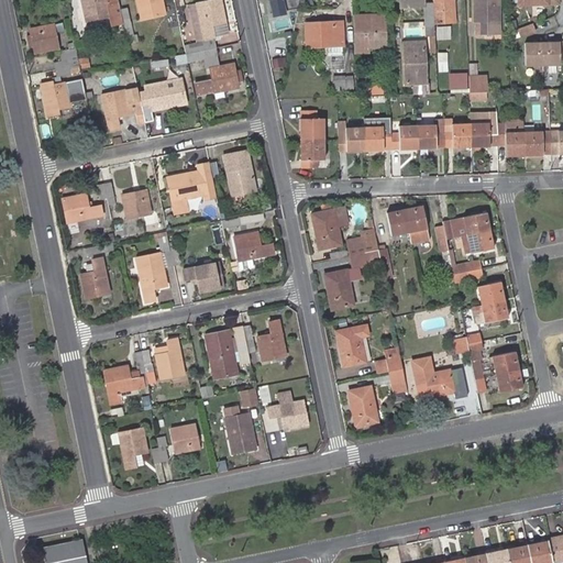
[(80,0),(86,22),(109,18),(105,0),(80,0)]
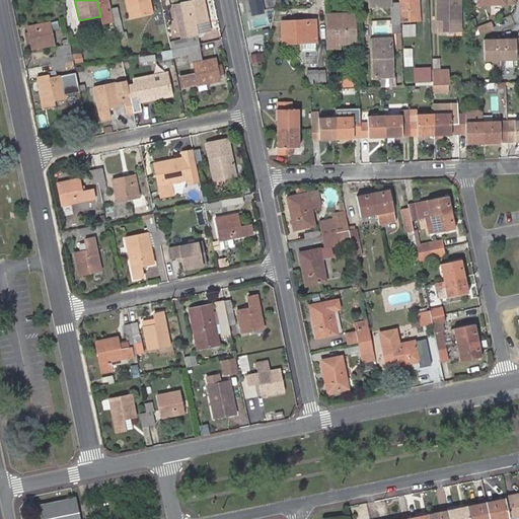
[(110,9),(108,0),(96,0),(100,16),(101,24),(107,23),(104,10),(110,9)]
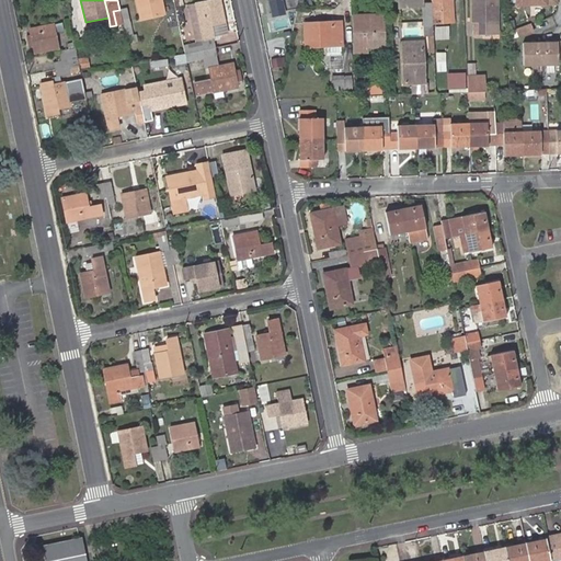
[(136,0),(140,19),(164,14),(161,0),(136,0)]
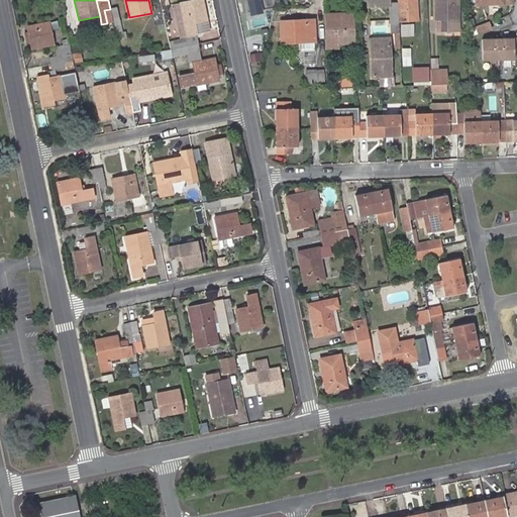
[(202,0),(187,0),(180,1),(187,33),(196,32),(194,21),(206,19),(202,0)]
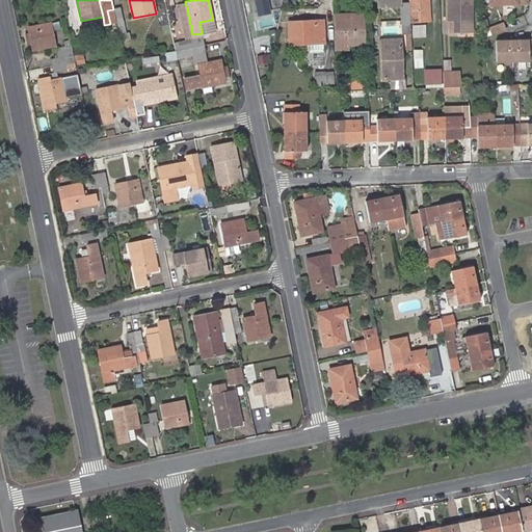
[(427,0),(407,0),(408,6),(408,22),(425,21),(423,1),(427,1),(427,0)]
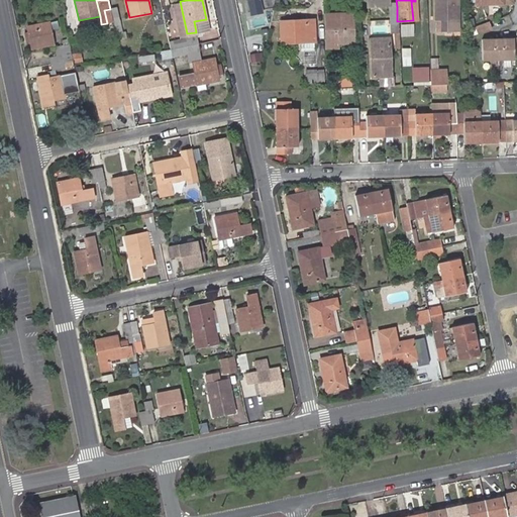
[(457,25),(456,0),(433,0),(434,15),(440,15),(441,25),(457,25)]
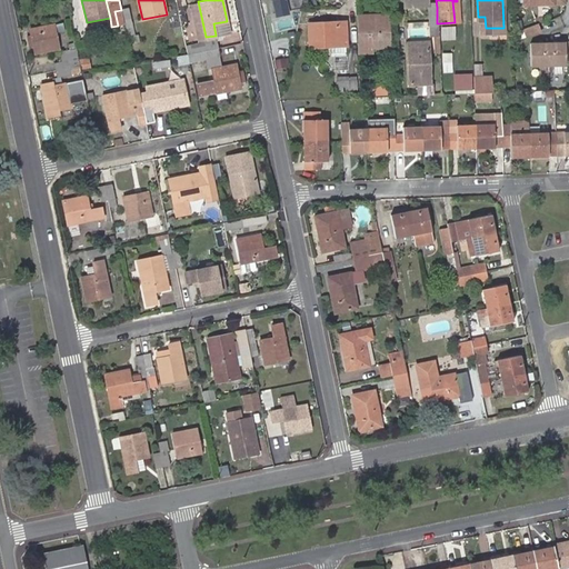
[(198,1),(191,3),(199,39),(206,37),(198,1)]
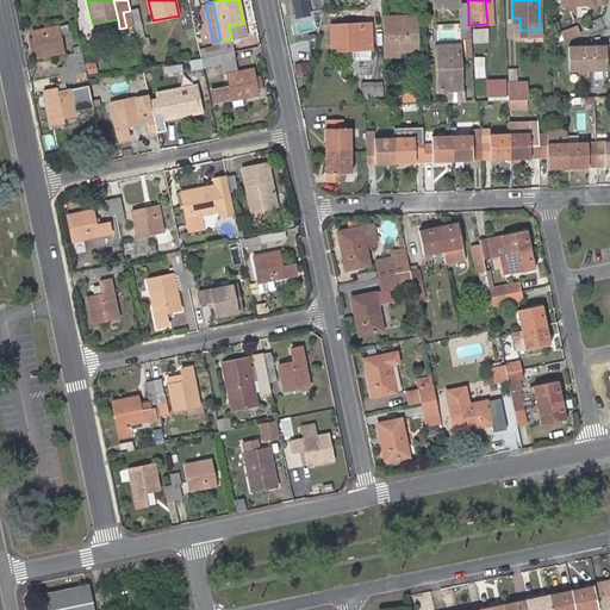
[(135,10),(130,11),(134,25),(142,24),(138,10),(135,10)]
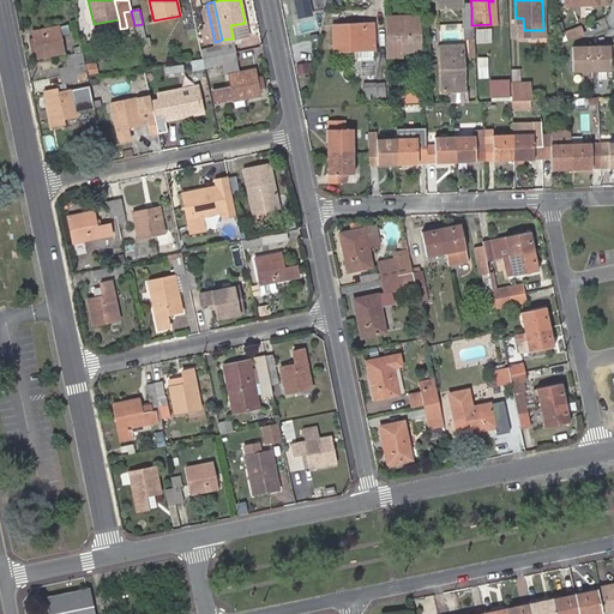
[(134,25),(131,11),(124,12),(127,28),(134,25)]
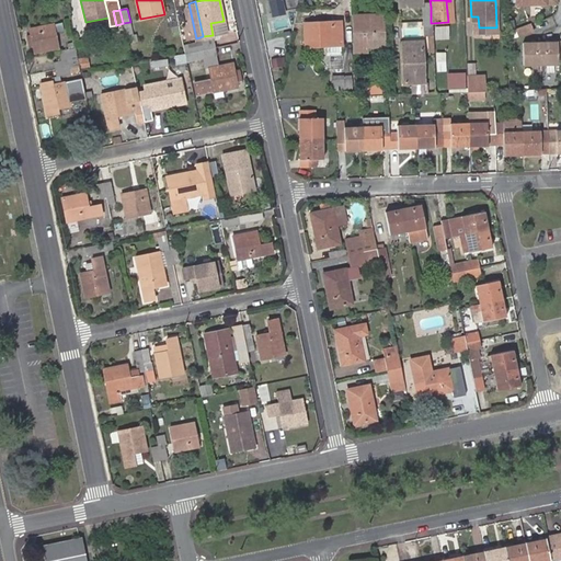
[(353,16),(355,53),(365,53),(365,45),(385,44),(384,23),(384,14),(353,16)]
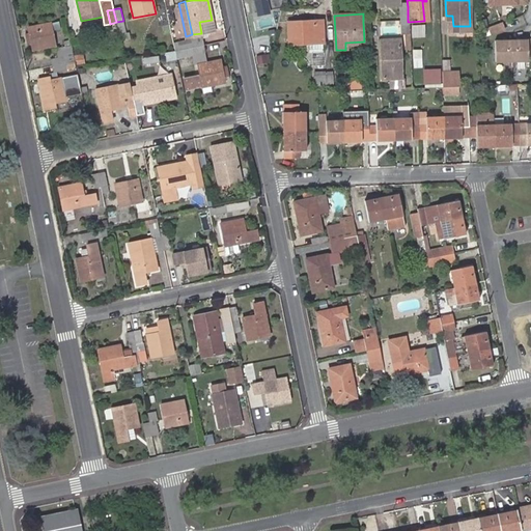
[(483,28),(488,33),(498,25),(493,19),(483,28)]
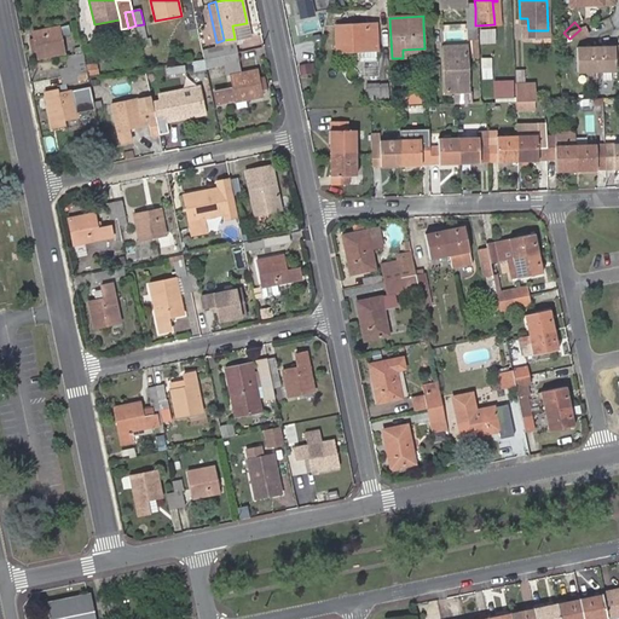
[(247,23),(232,25),(235,39),(249,36),(247,23)]
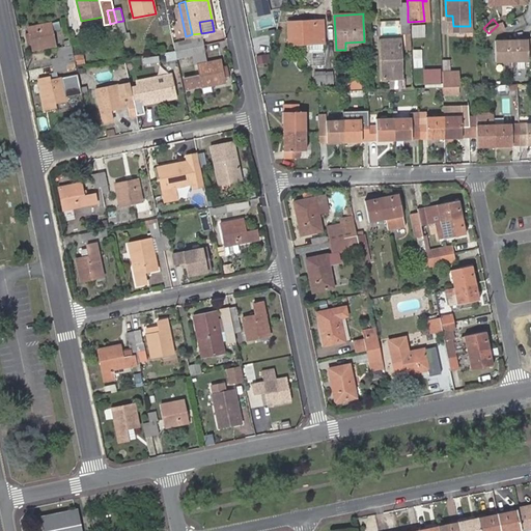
[(123,21),(116,22),(119,40),(130,38),(129,32),(126,33),(123,21)]
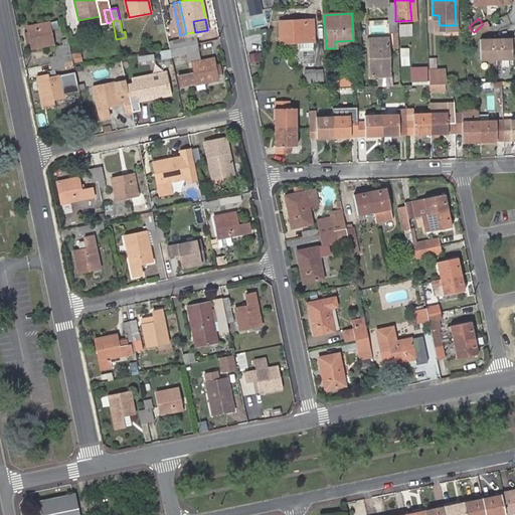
[(313,20),(304,20),(304,23),(304,24),(289,24),(288,21),(278,21),(279,42),(303,41),(313,40),(313,20)]
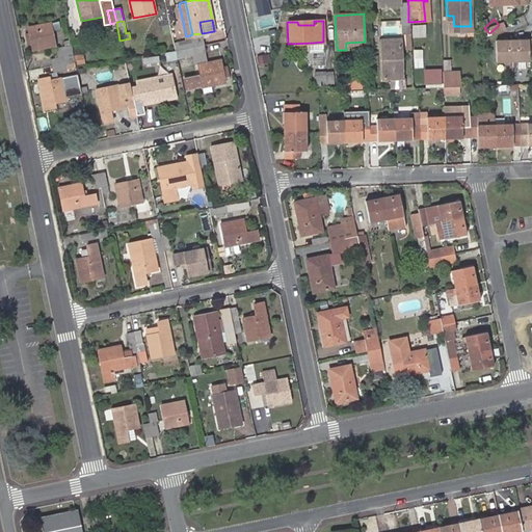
[(50,23),(50,22),(28,27),(29,33),(31,42),(32,50),(55,45),(52,29),(50,23)]
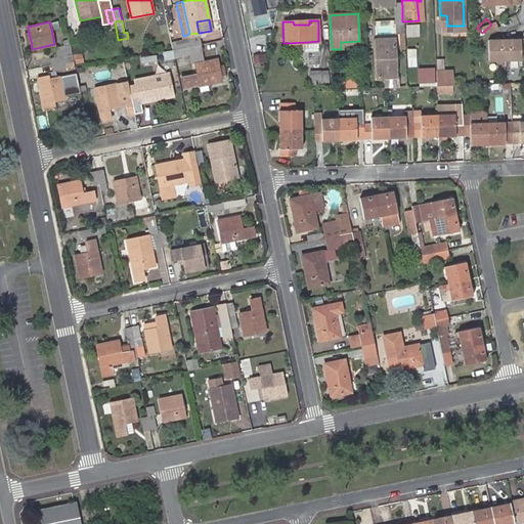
[(185,40),(187,46),(200,43),(201,43),(200,38),(185,40)]
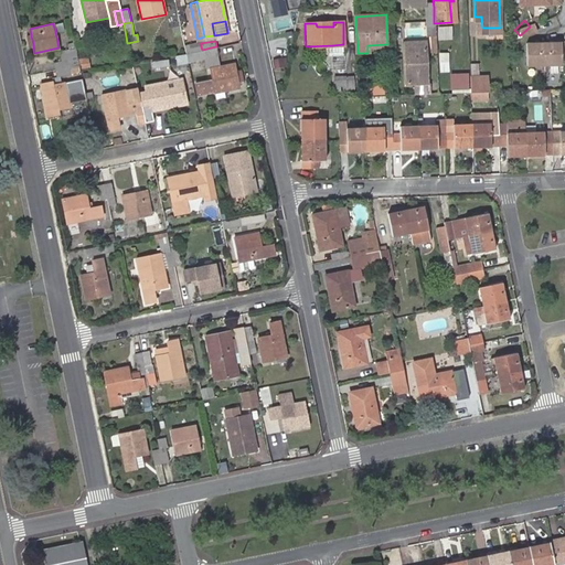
[(72,59),(67,60),(61,61),(54,62),(55,70),(68,66),(78,64),(74,43),(68,44),(70,50),(72,59)]
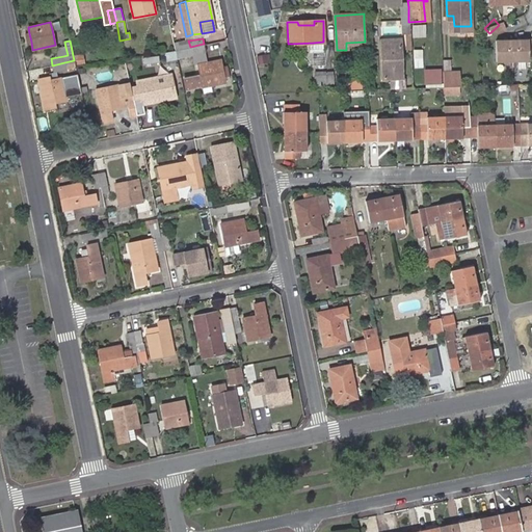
[(175,44),(176,50),(190,47),(188,41),(175,44)]
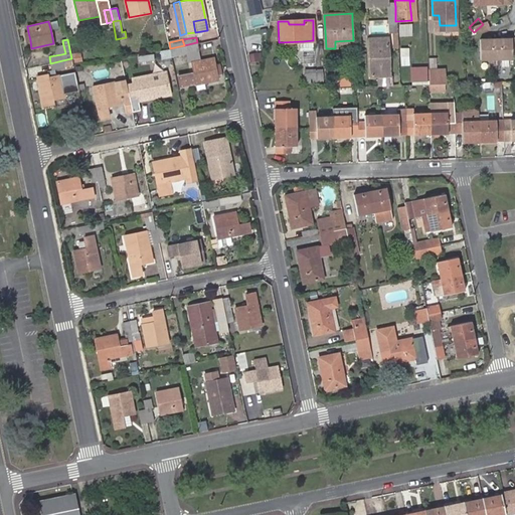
[(510,39),(479,39),(479,59),(511,59),(511,54),(510,39)]
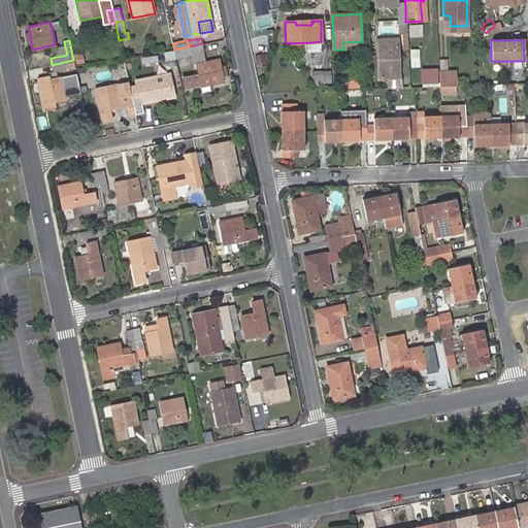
[(398,41),(378,41),(380,80),(399,80),(398,41)]
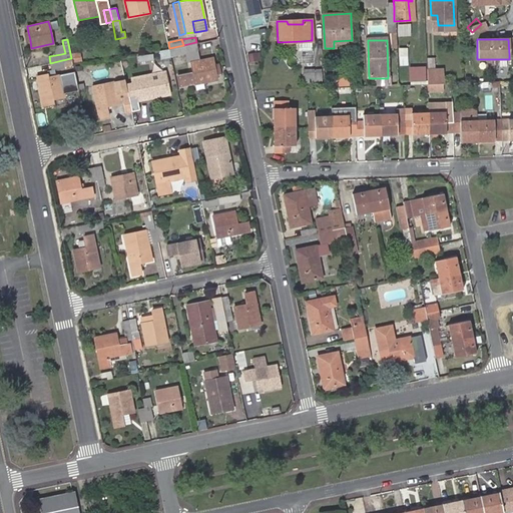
[(195,42),(183,45),(184,52),(197,49),(196,42),(195,42)]
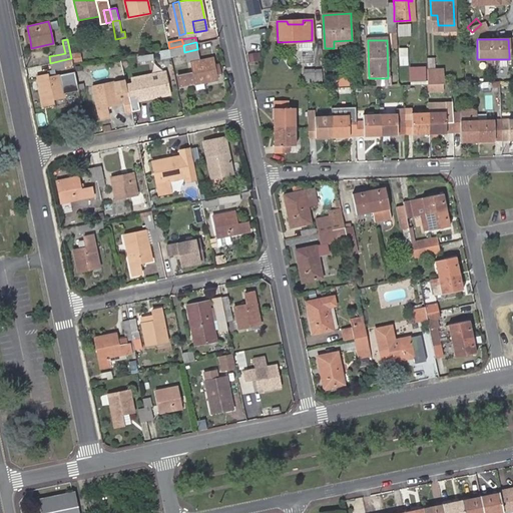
[(55,55),(61,54),(65,53),(63,45),(54,47),(55,55)]
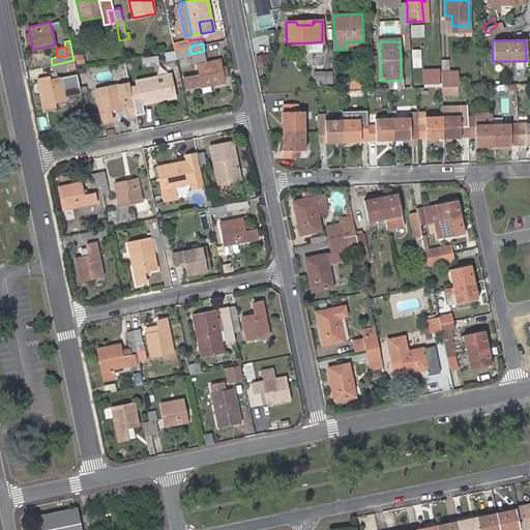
[(175,50),(176,57),(190,54),(189,47),(175,50)]
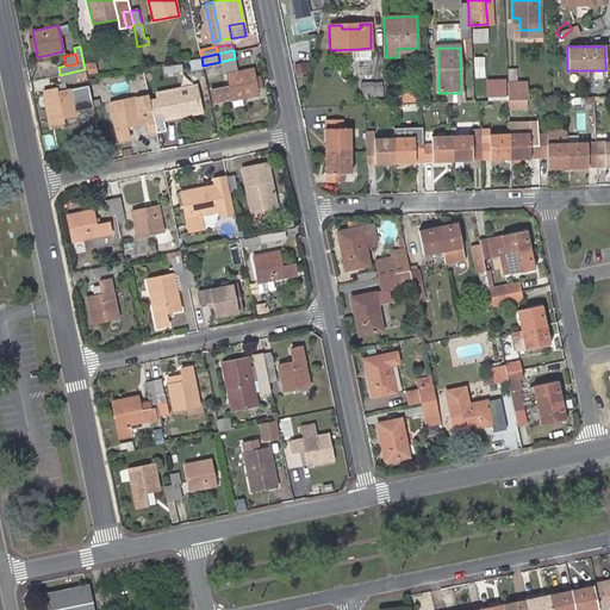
[(235,58),(219,62),(223,75),(226,74),(226,73),(237,72),(235,58)]
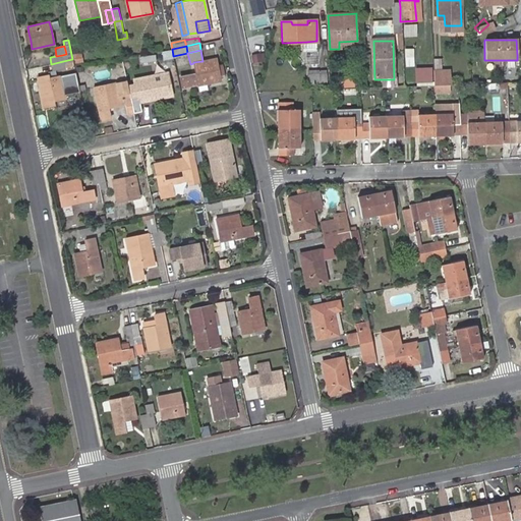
[(80,53),(73,54),(74,63),(81,61),(80,53)]
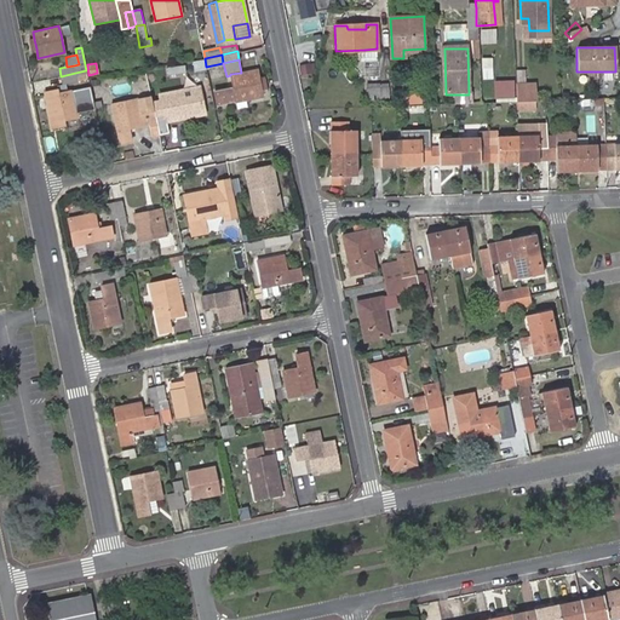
[(257,69),(241,73),(230,74),(230,75),(231,85),(213,89),(217,104),(262,96),(260,90),(267,89),(264,75),(258,78),(257,69)]
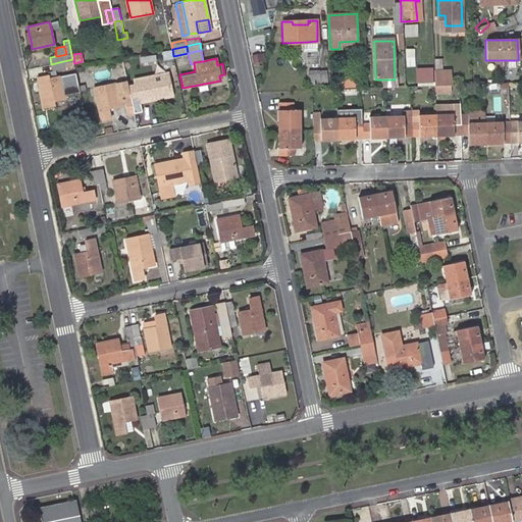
[(64,68),(63,61),(51,64),(52,70),(64,68)]
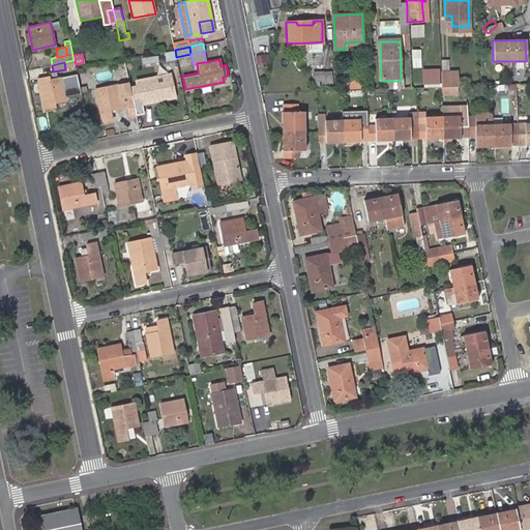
[(324,81),(321,81),(321,84),(331,83),(330,71),(313,72),(313,75),(324,75),(324,81)]
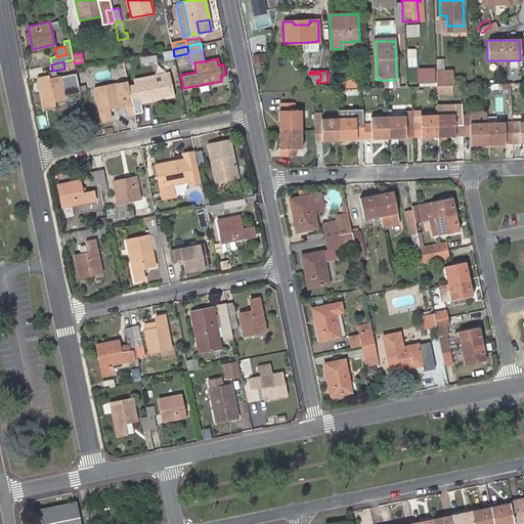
[(419,72),(419,86),(434,85),(433,72),(419,72)]
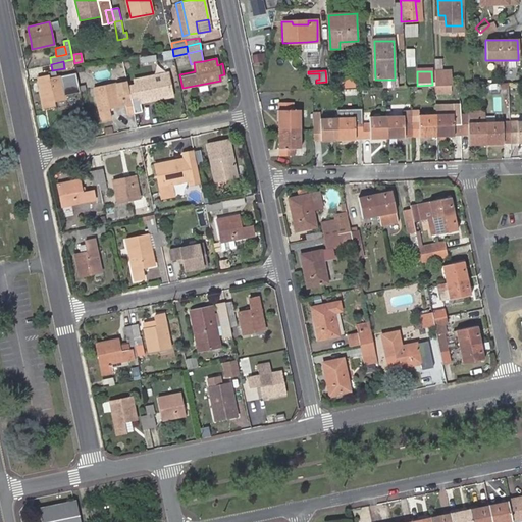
[(435,85),(452,84),(451,71),(434,71),(435,85)]
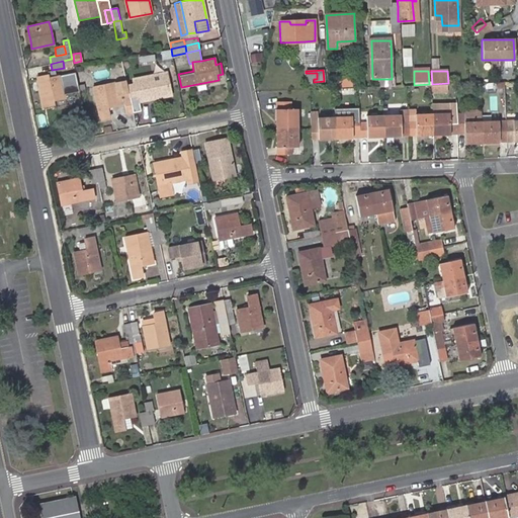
[(169,94),(164,74),(133,79),(135,89),(136,89),(145,87),(147,93),(148,99),(158,97),(169,94)]
